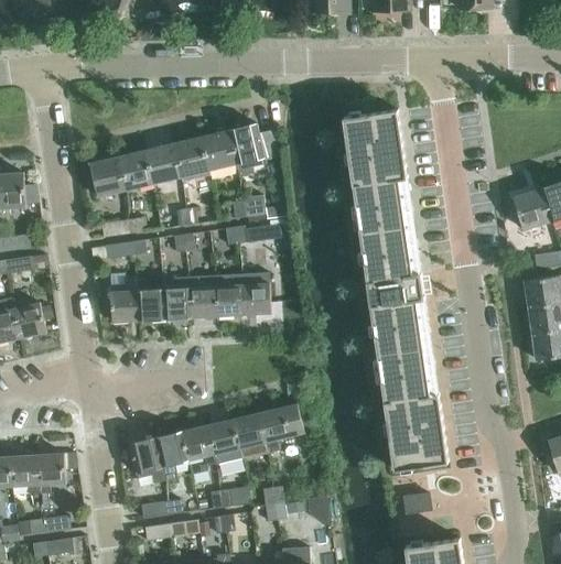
[(306,0),(308,14),(347,13),(347,0),(306,0)]
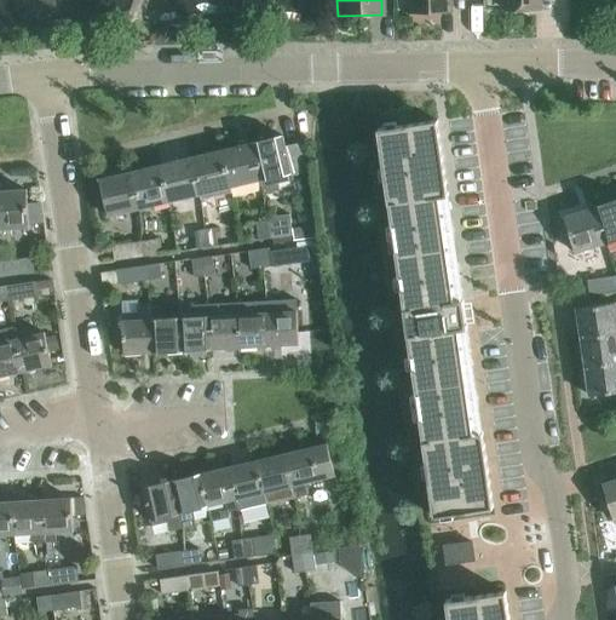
[(407,0),(407,13),(447,13),(447,0),(407,0)]
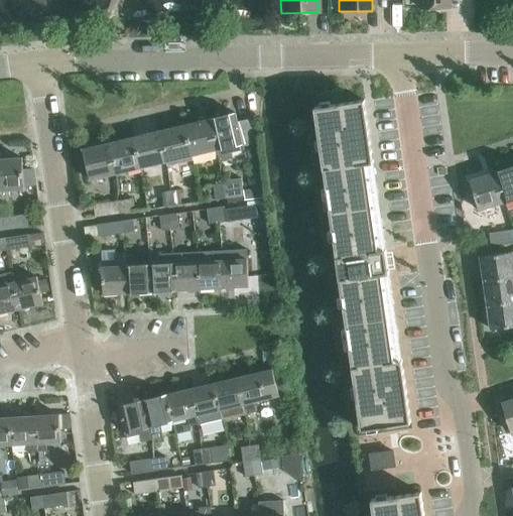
[(417,0),(418,9),(446,9),(446,0),(417,0)]
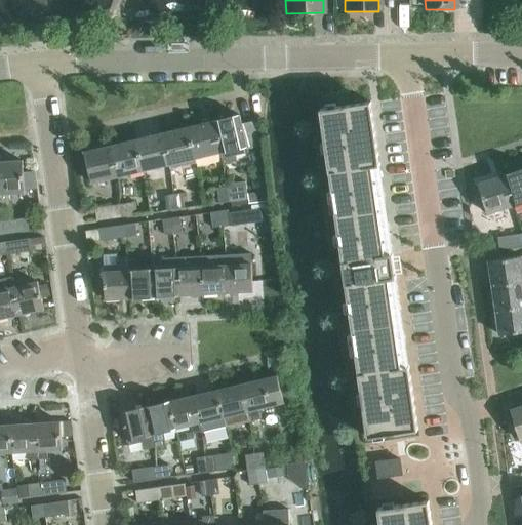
[(368,106),(318,113),(365,440),(415,433),(410,400),(403,401),(391,313),(398,312),(386,227),(378,228),(365,139),(373,138),(368,106)]
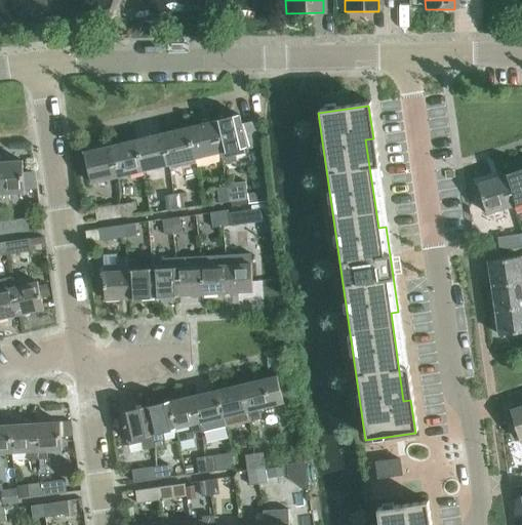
[(221,163),(234,160),(233,155),(246,152),(238,117),(211,123),(219,154),(218,154),(221,163)]
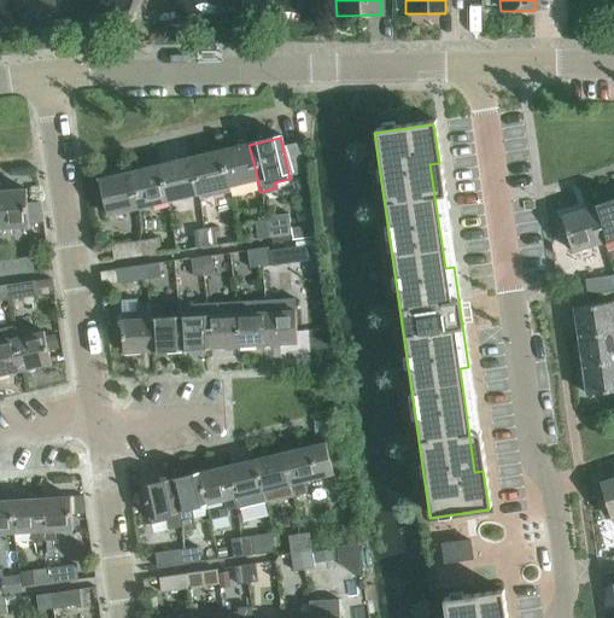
[(249,145),(218,152),(217,152),(227,188),(257,181),(258,181),(249,145)]
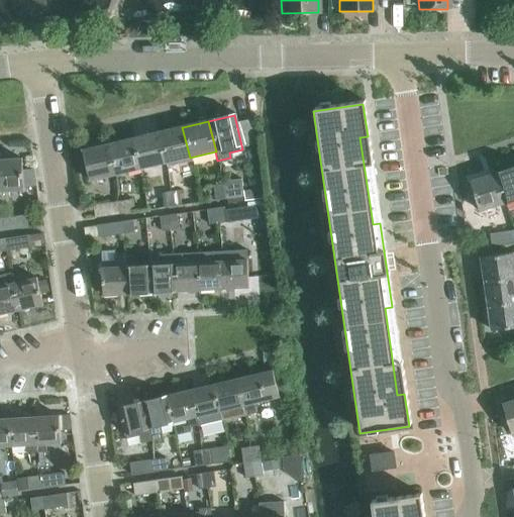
[(165,167),(166,167),(190,161),(190,158),(182,127),(159,133),(166,164),(165,164),(165,167)]
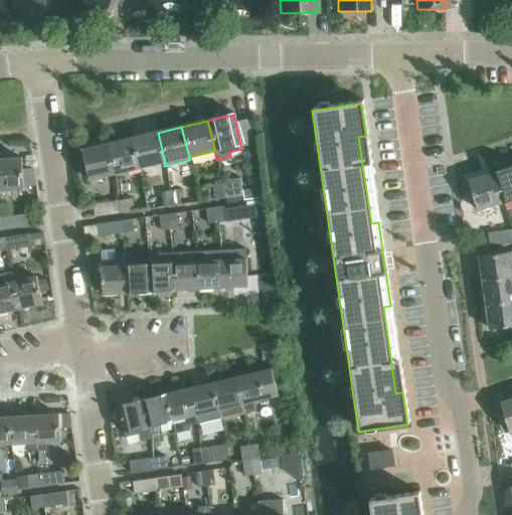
[(158,133),(132,139),(139,169),(164,163),(165,163),(158,133)]
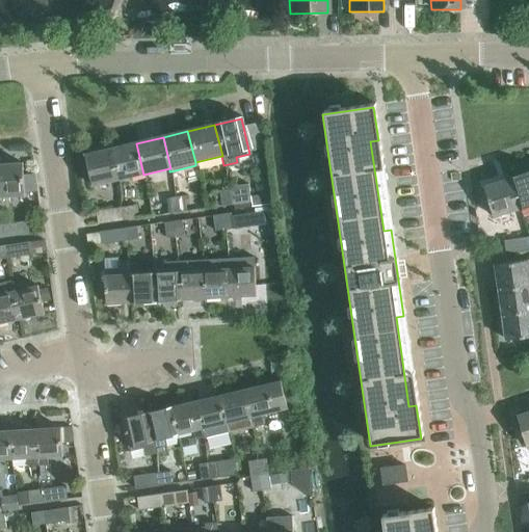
[(110,150),(117,181),(143,175),(136,143),(110,150)]
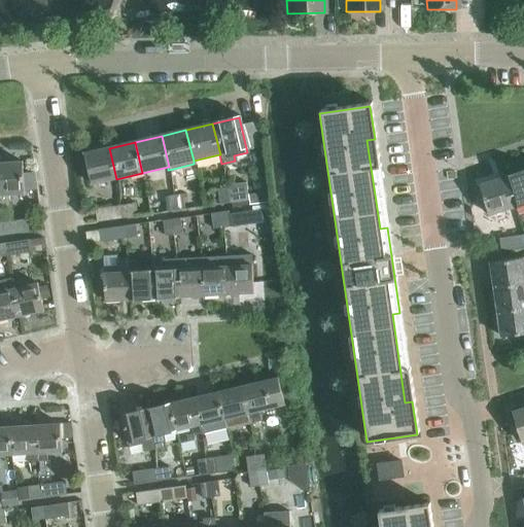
[(116,179),(109,148),(83,154),(91,185),(116,179)]
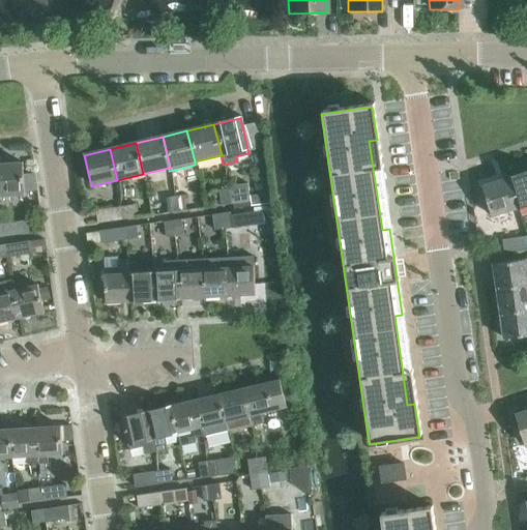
[(0,209),(8,209),(7,197),(23,196),(22,164),(0,165),(0,209)]
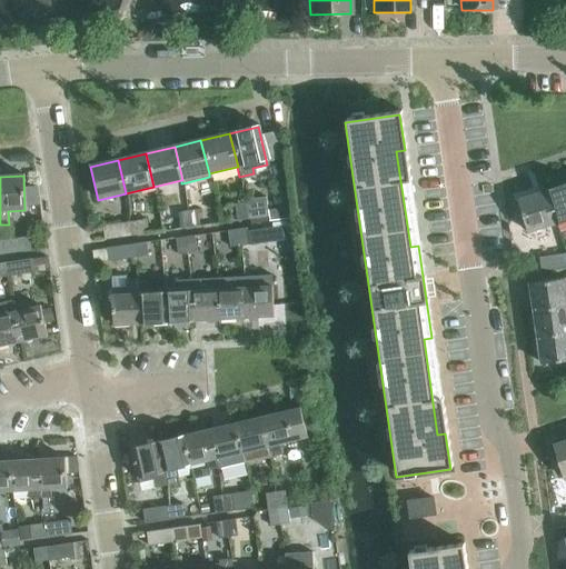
[(565,183),(544,191),(554,222),(565,218),(565,183)]
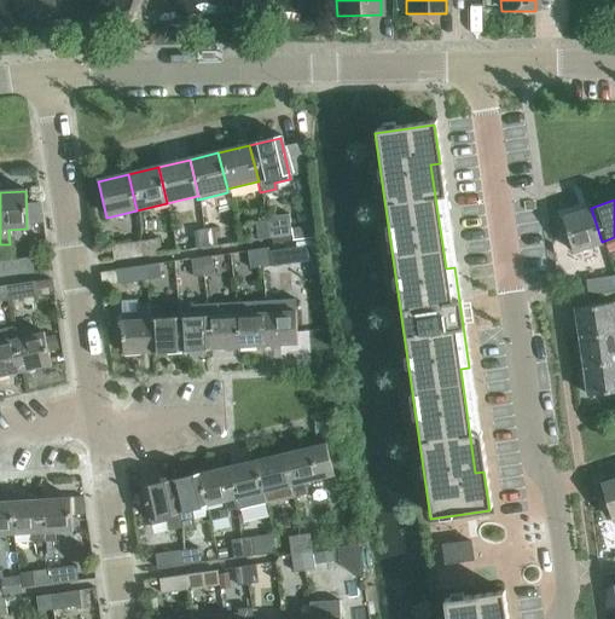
[(570,252),(601,242),(602,242),(591,208),(560,218),(570,252)]
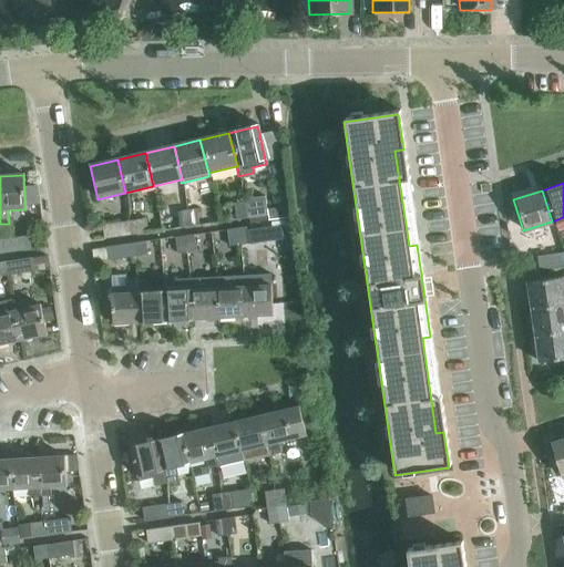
[(246,218),(264,215),(266,215),(263,196),(242,198),(244,218),(246,218)]
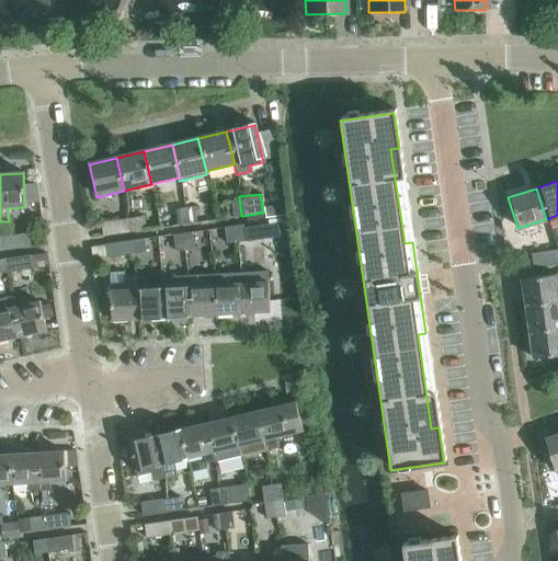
[(230,198),(234,217),(241,216),(239,196),(230,198)]
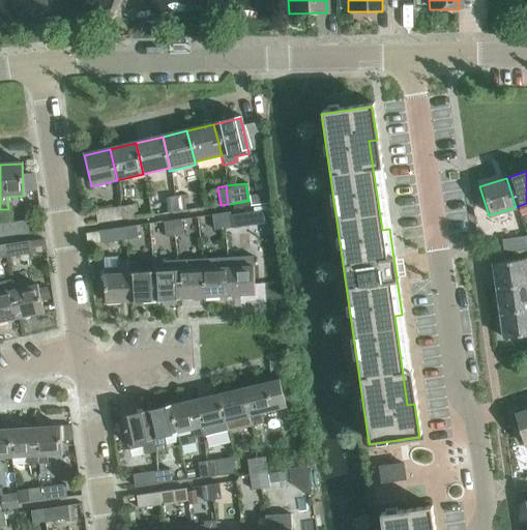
[(249,201),(249,203),(266,201),(265,192),(246,194),(249,201)]
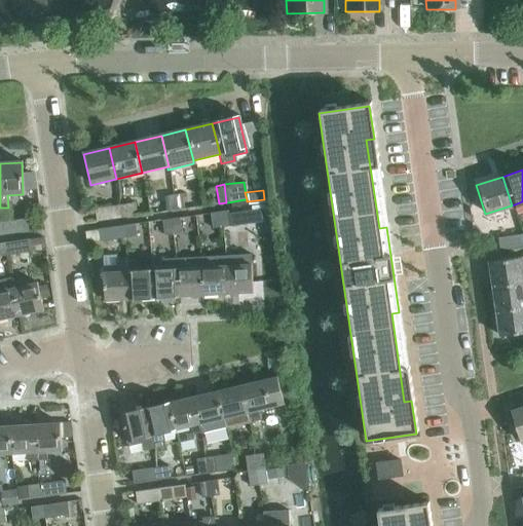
[(173,194),(174,210),(182,209),(180,193),(173,194)]
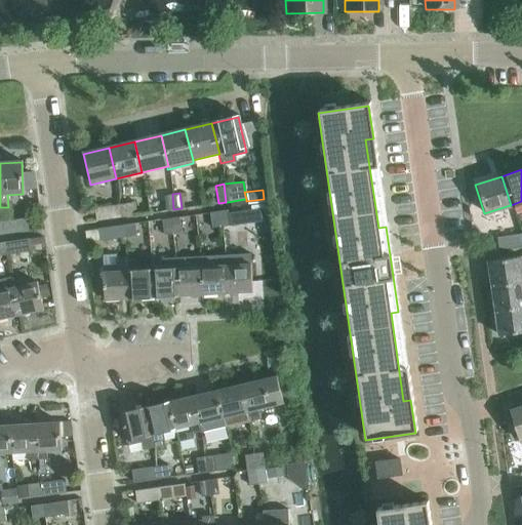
[(173,209),(172,194),(161,196),(164,211),(173,209)]
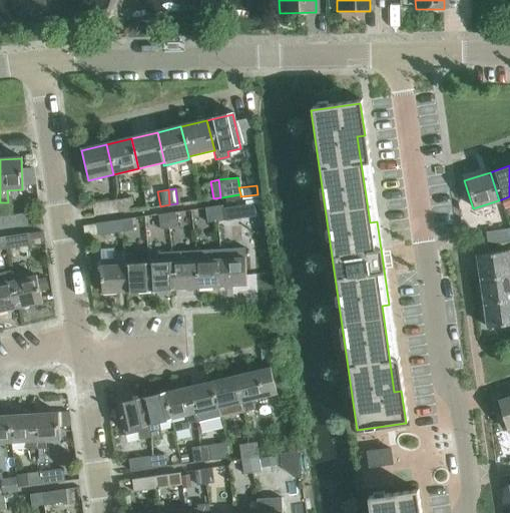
[(238,194),(222,197),(224,204),(240,201),(238,194)]
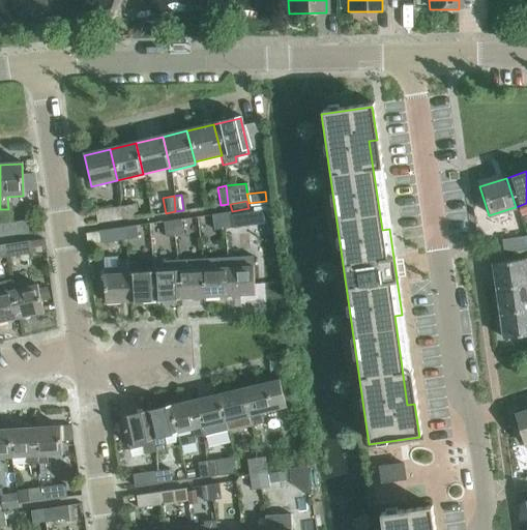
[(119,208),(120,218),(132,217),(130,205),(119,206),(119,208)]
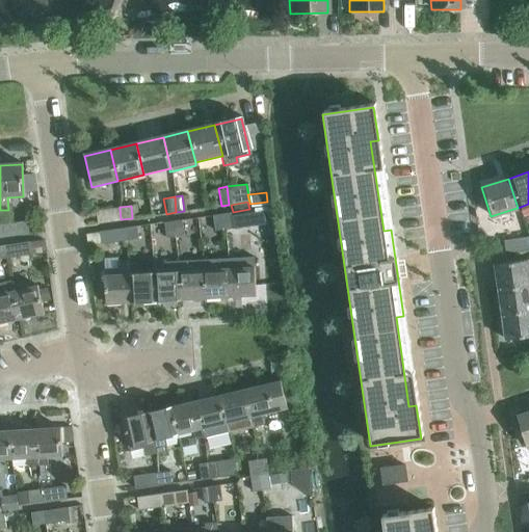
[(120,209),(120,207),(94,211),(96,223),(121,219),(120,209)]
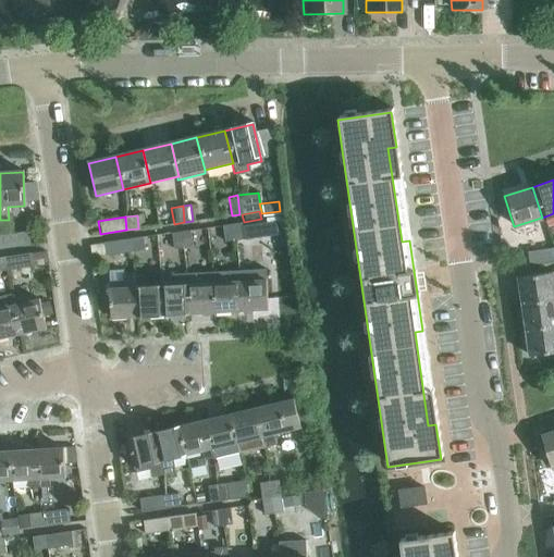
[(231,224),(233,239),(242,238),(241,230),(239,222),(231,224)]
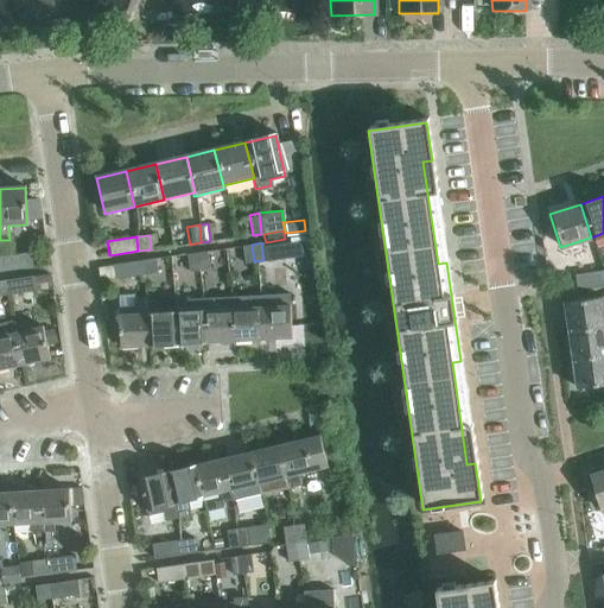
[(285,244),(261,246),(262,251),(264,260),(286,258),(285,244)]
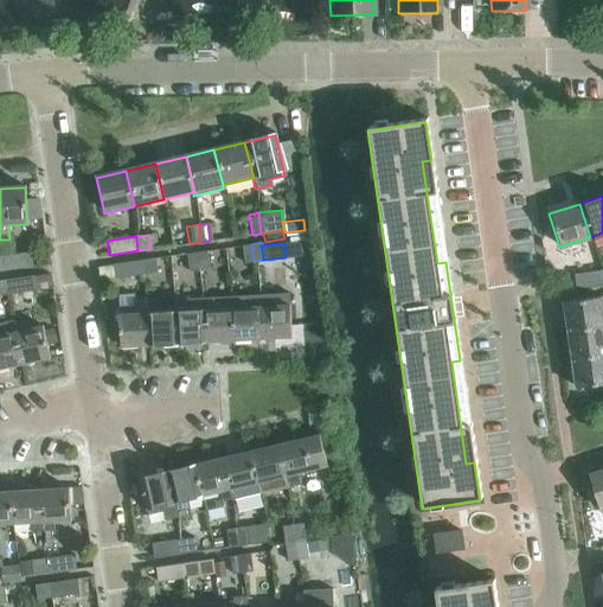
[(254,261),(251,244),(239,246),(242,263),(254,261)]
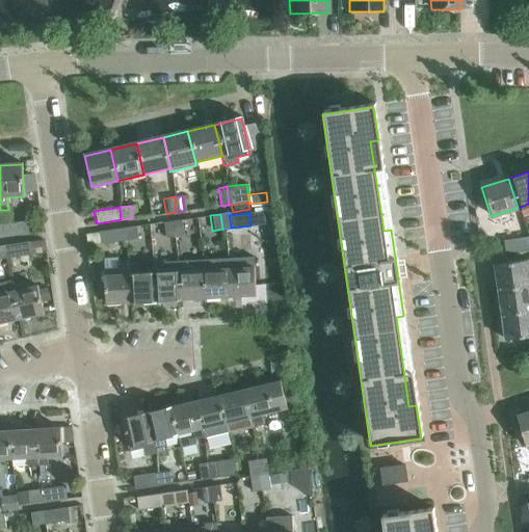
[(170,221),(173,236),(182,235),(180,219),(170,221)]
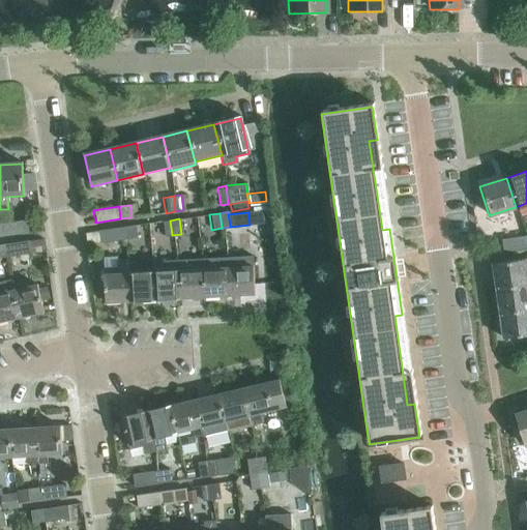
[(0,224),(2,236),(27,232),(25,219),(0,224)]
